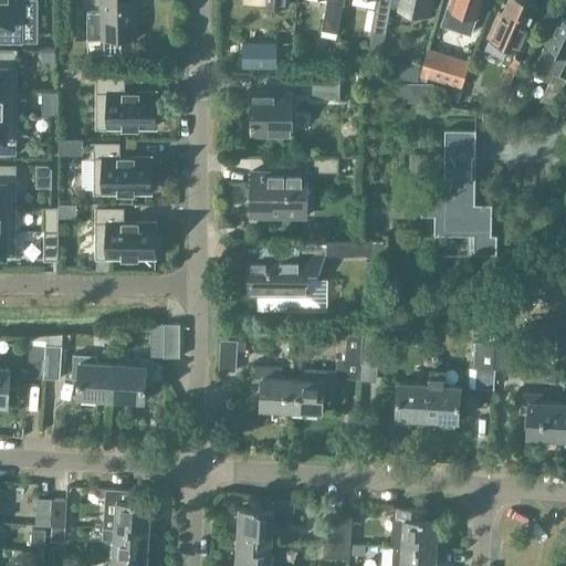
[(23,25),(23,0),(0,0),(0,42),(23,43),(23,25)]
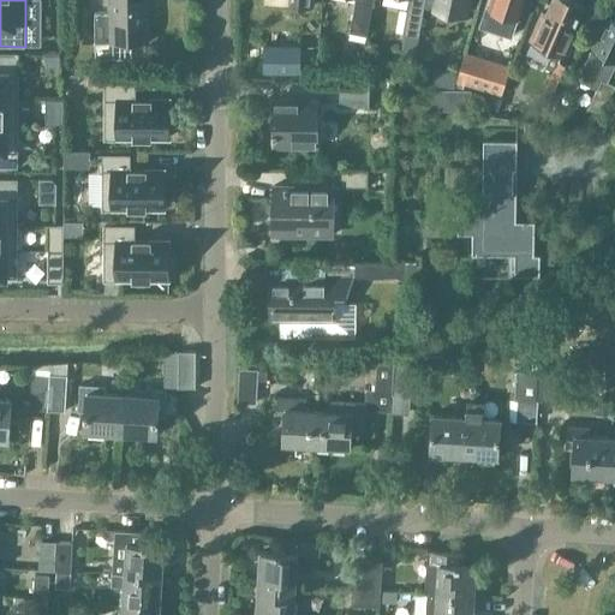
[(109,0),(109,3),(94,4),(95,59),(144,58),(144,43),(149,43),(148,0),(109,0)]
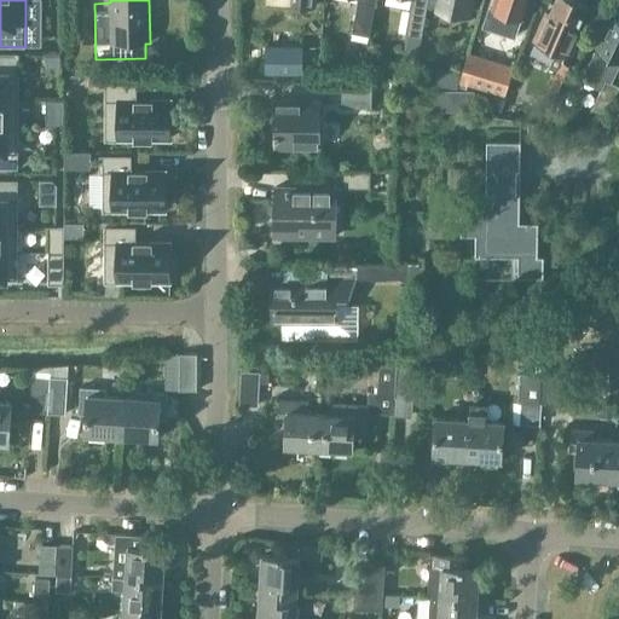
[(359,0),(354,34),(374,38),(379,0),(359,0)]
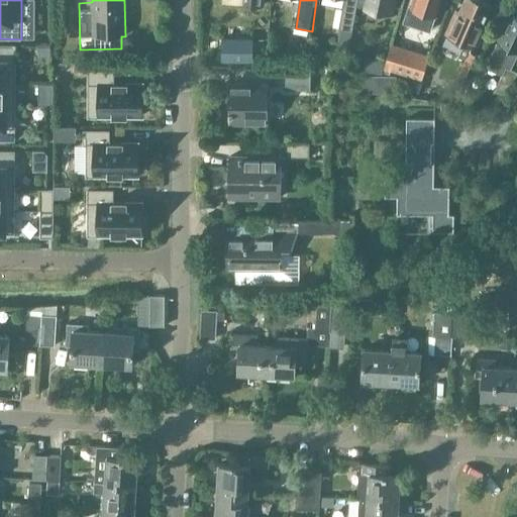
[(347,50),(352,27),(353,28),(356,12),(355,12),(356,0),(343,0),(338,27),(341,28),(337,48),(347,50)]
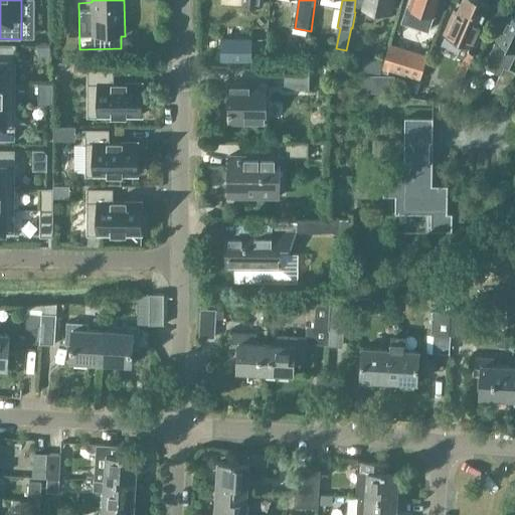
[(365,0),(364,7),(388,12),(390,2),(394,2),(394,0),(365,0)]
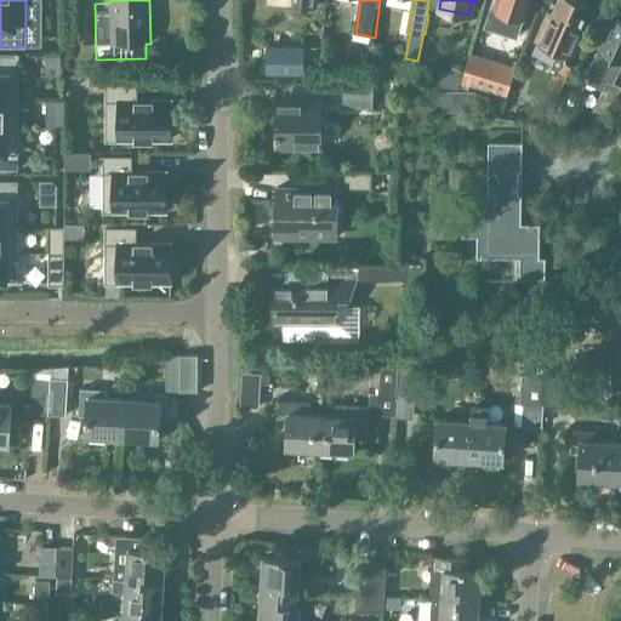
[(493,0),(491,9),(486,22),(488,23),(488,24),(507,32),(508,28),(519,32),(529,0),(493,0)]
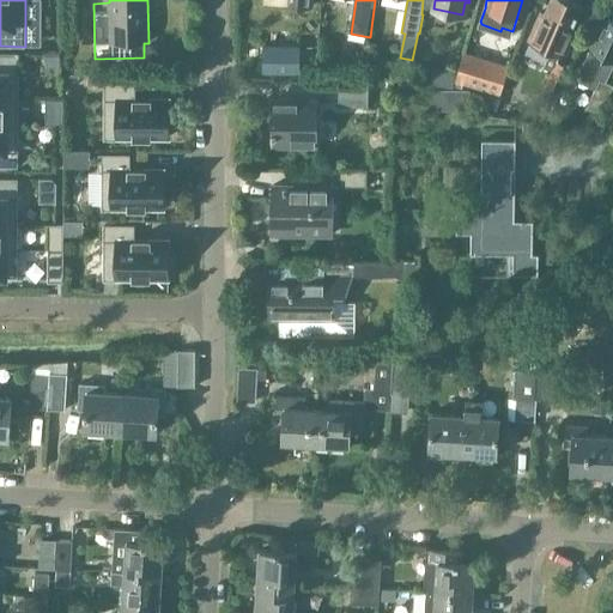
[(570,68),(558,62),(560,56),(565,58),(571,46),(572,46),(580,29),(574,25),(582,7),(564,0),(550,0),(545,13),(541,11),(534,29),(529,42),(552,52),(544,68),(553,73),(545,90),(558,96),(570,68)]
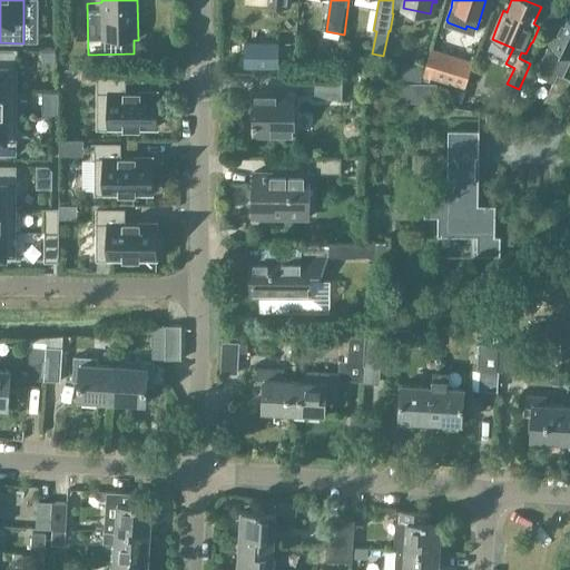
[(544,102),(559,106),(569,82),(569,79),(563,76),(569,61),(569,20),(563,17),(561,21),(557,22),(553,28),(556,32),(540,65),(559,75),(544,102)]
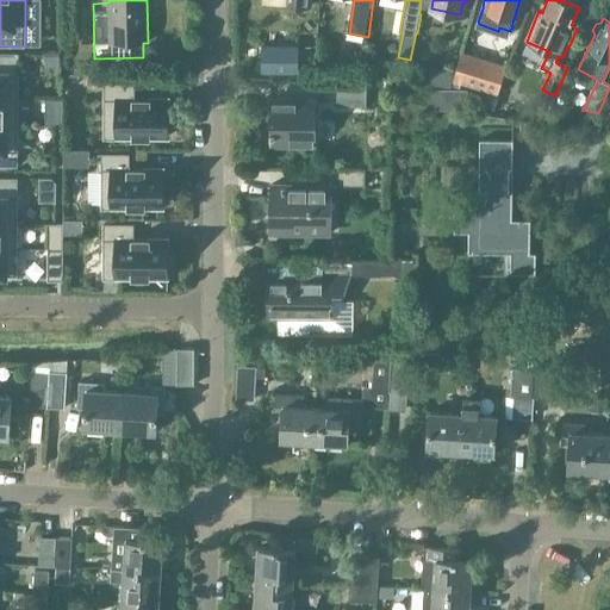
[(299,45),(261,45),(261,72),(298,72),(299,45)]
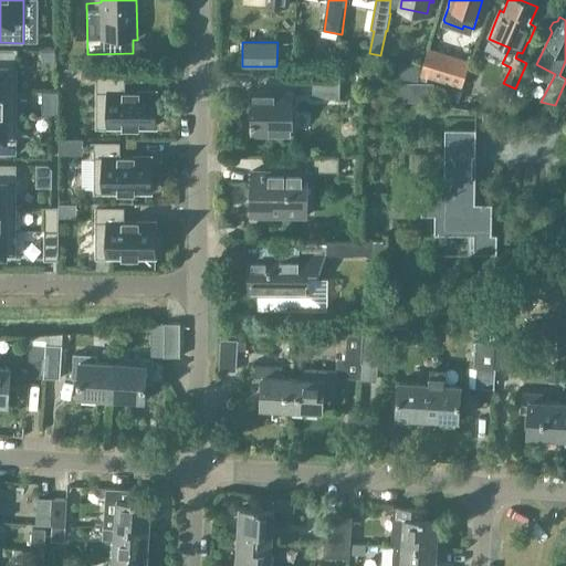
[(0,92),(17,92),(17,50),(0,49),(0,92)]
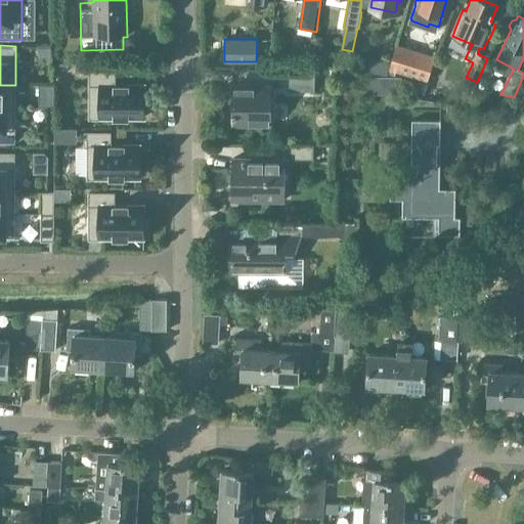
[(50,45),(39,46),(39,57),(51,57),(50,45)]
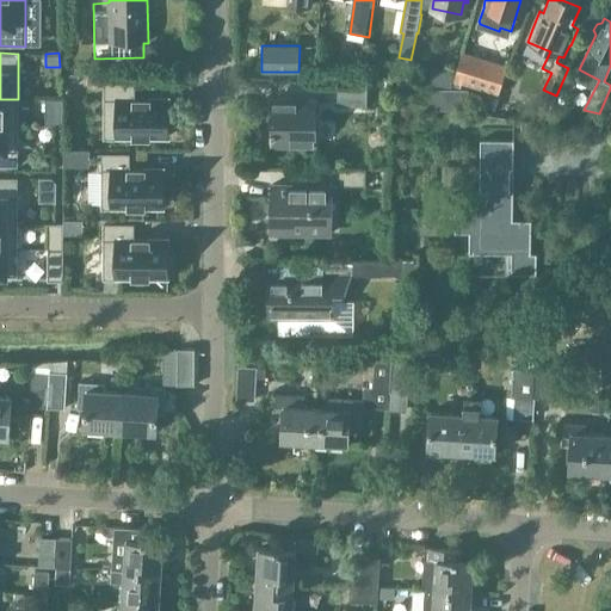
[(463,53),(461,59),(455,82),(499,96),(507,67),(463,53)]
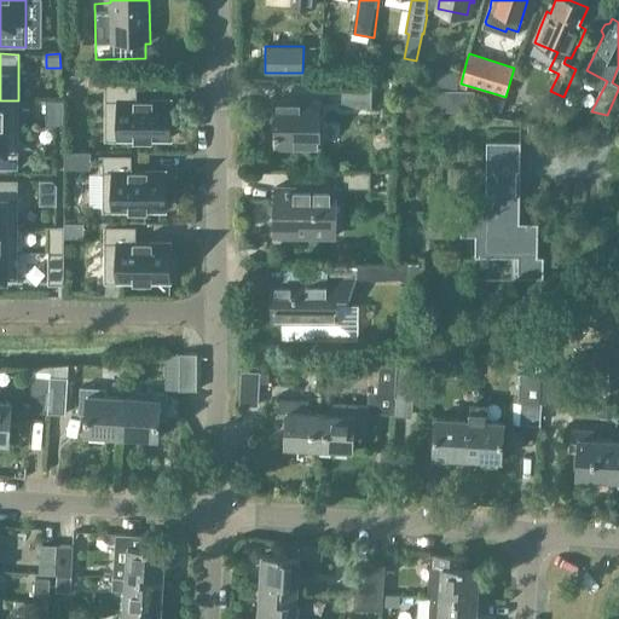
[(369,62),(366,74),(383,76),(385,64),(369,62)]
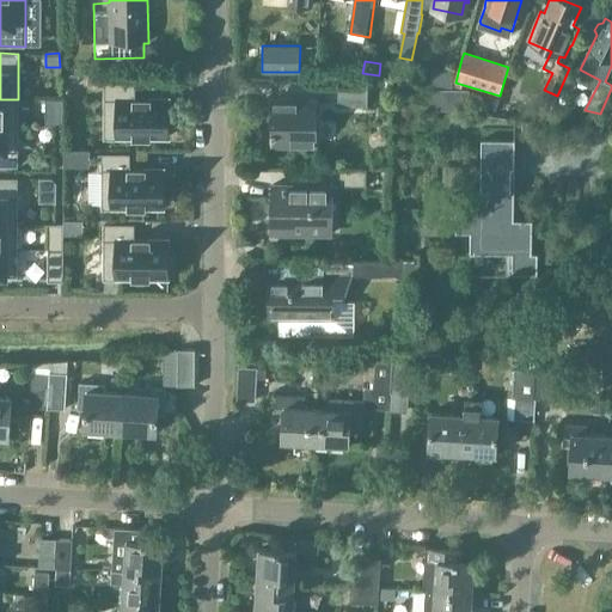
[(380,63),(379,75),(391,77),(393,66),(380,63)]
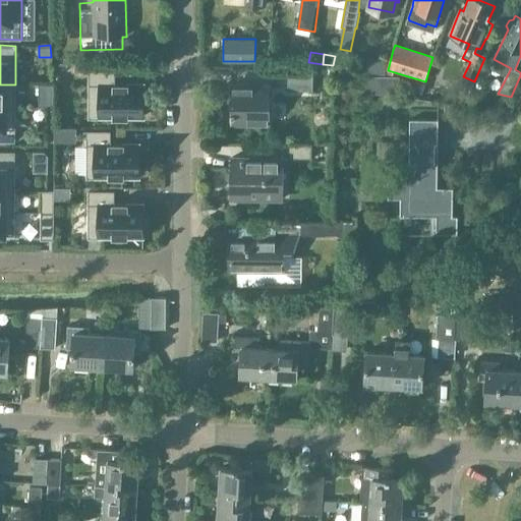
[(360,69),(385,73),(386,60),(362,57),(360,69)]
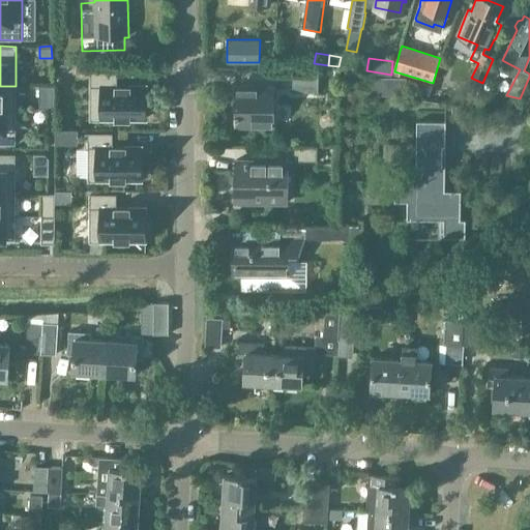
[(319,70),(315,70),(293,70),(293,92),(319,92),(319,70)]
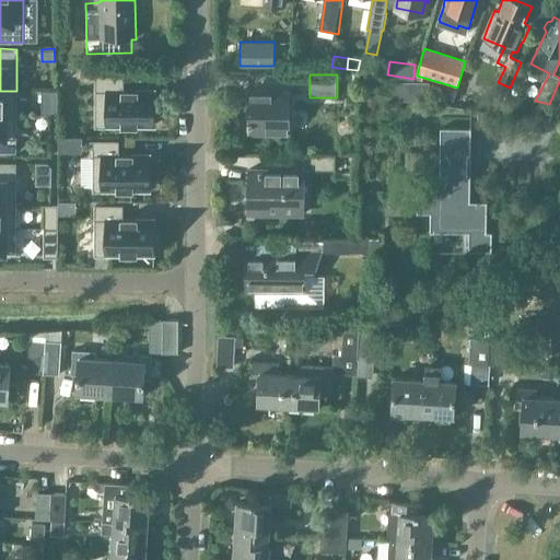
[(154,126),(154,92),(138,91),(123,91),(123,78),(96,78),(96,126),(123,126),(123,127),(138,127),(138,126),(154,126)]
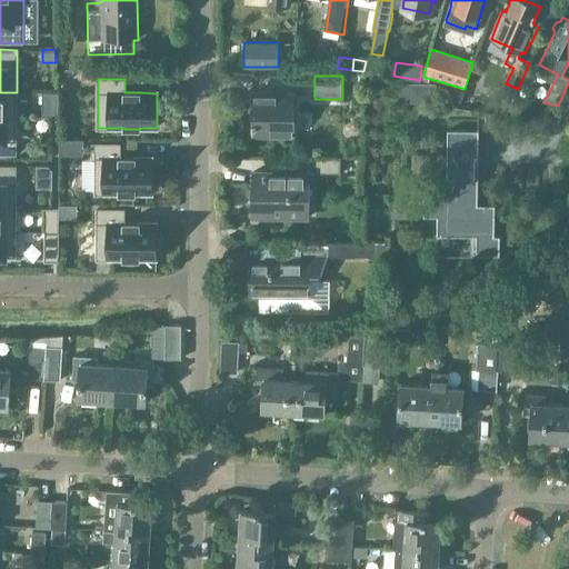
[(399,83),(400,102),(437,101),(437,82),(399,83)]
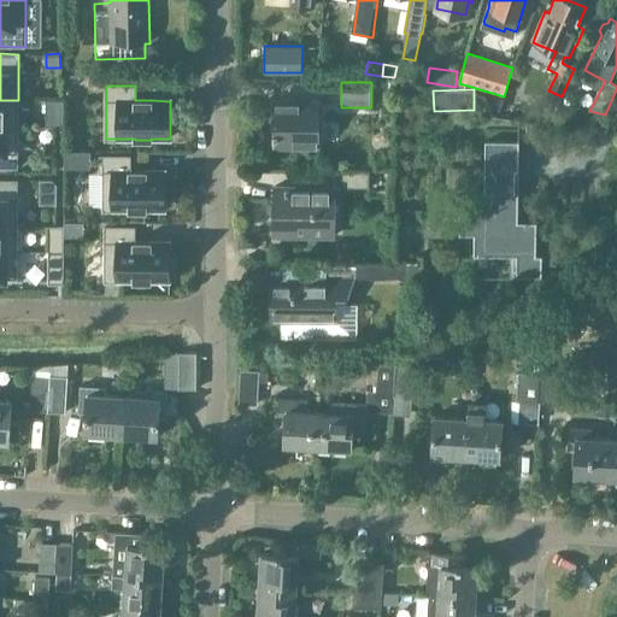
[(18,100),(0,100),(0,125),(18,127),(18,107),(18,100)]
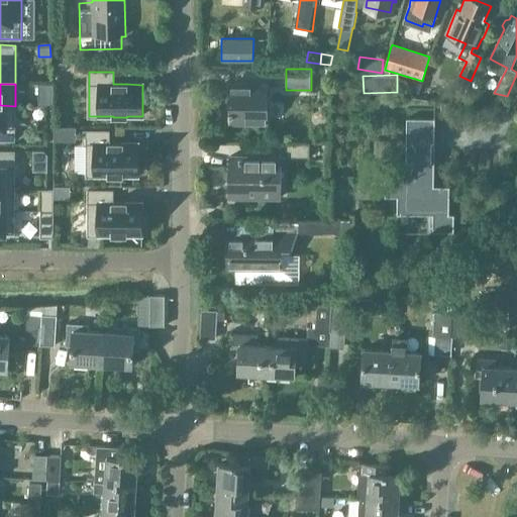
[(229,124),(269,125),(270,86),(230,85),(229,124)]
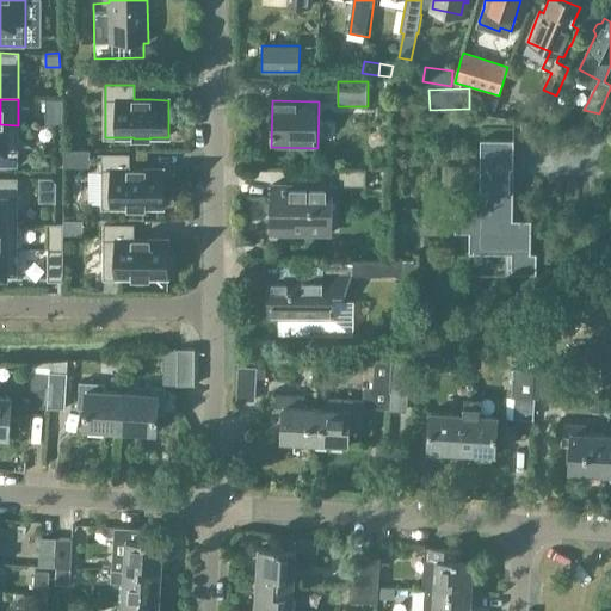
[(584,110),(574,123),(586,125),(599,113),(584,110)]
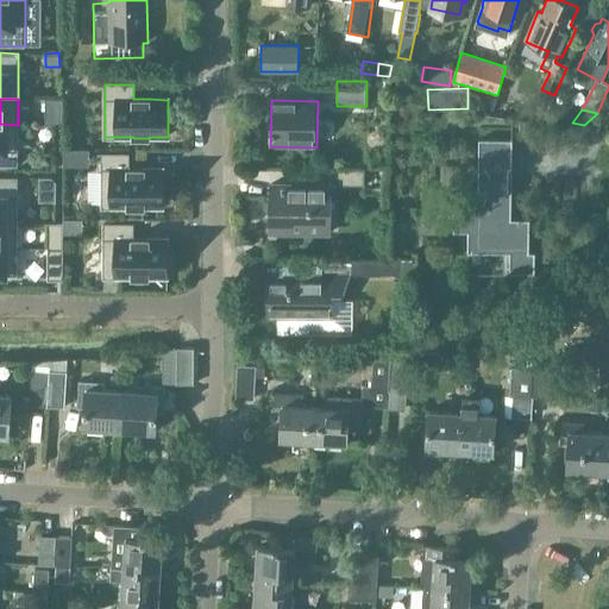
[(18,125),(0,124),(0,165),(18,167),(18,125)]
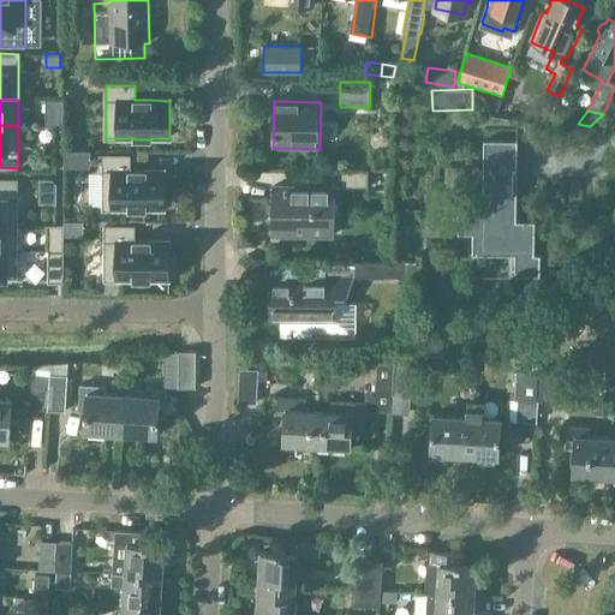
[(518,171),(518,141),(484,141),(483,192),(469,192),(469,213),(459,213),(458,234),(473,234),(473,255),(515,256),(515,276),(541,278),(541,255),(535,255),(535,222),(517,221),(517,195),(514,195),(514,169),(518,171)]
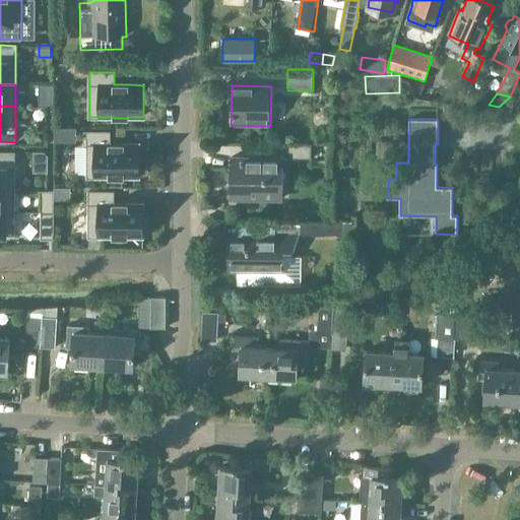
[(139,177),(139,144),(123,144),(116,144),(110,144),(110,132),(84,132),(84,146),(87,146),(87,177),(110,177),(123,177),(139,177)]
